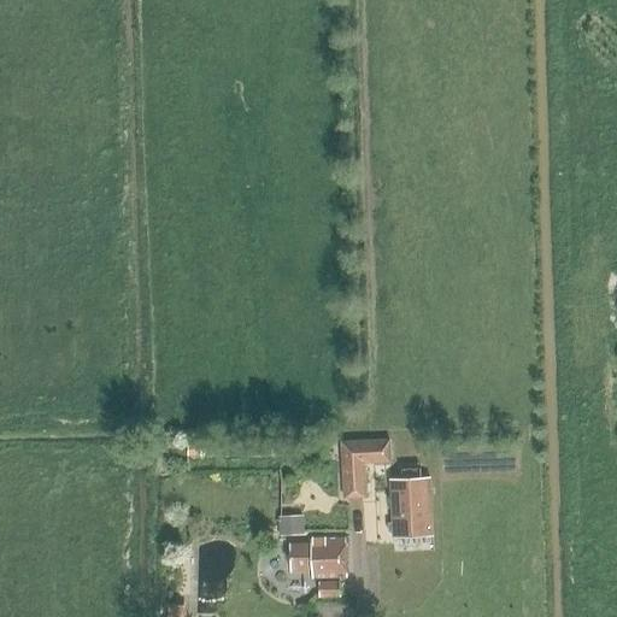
[(389,462),(389,438),(341,439),(342,498),(366,498),(366,463),(389,462)]
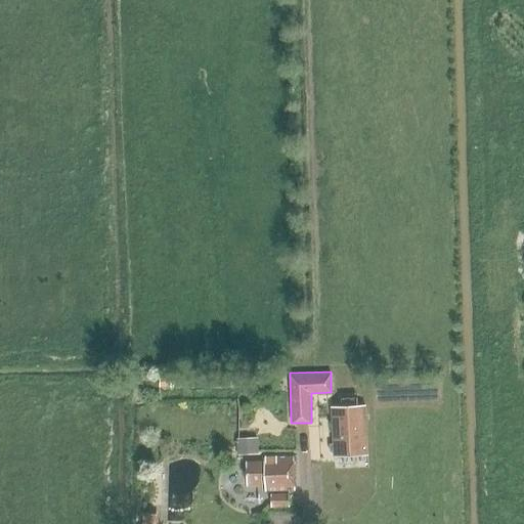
[(171,388),(171,378),(159,377),(159,388),(171,388)]
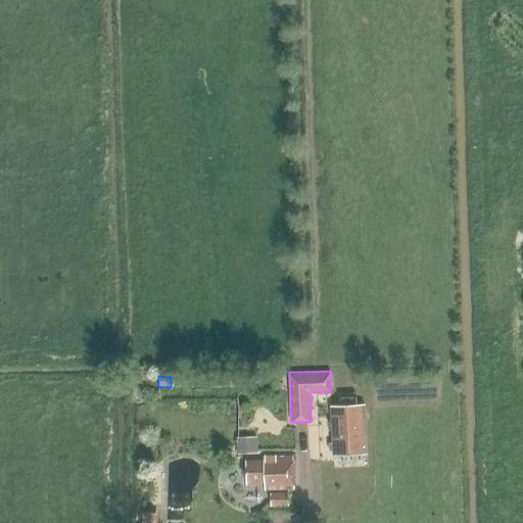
[(330,407),(332,456),(367,455),(365,405),(330,407)]
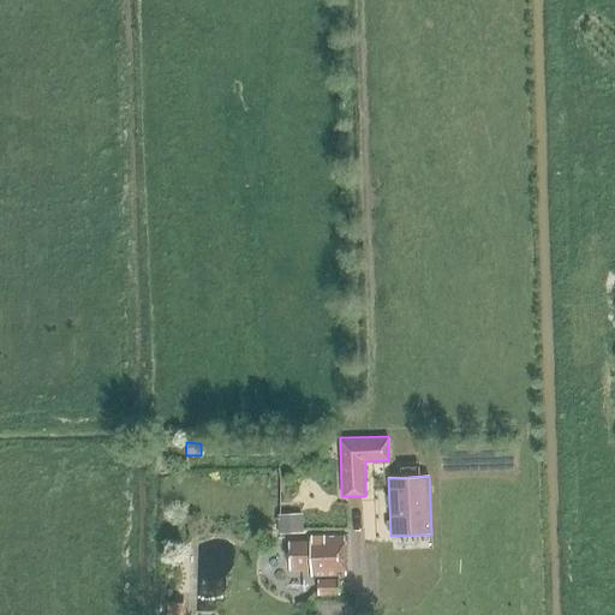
[(287,531),(311,530),(310,512),(286,513),(287,531)]
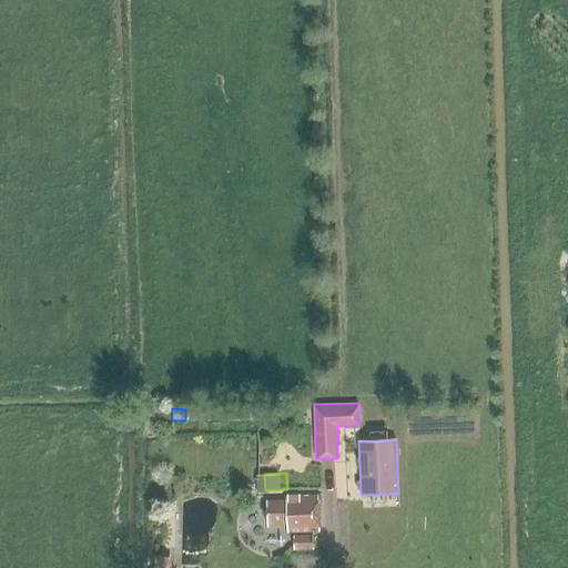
[(287,533),(317,531),(316,496),(285,497),(285,501),(266,503),(266,525),(287,525),(287,533)]
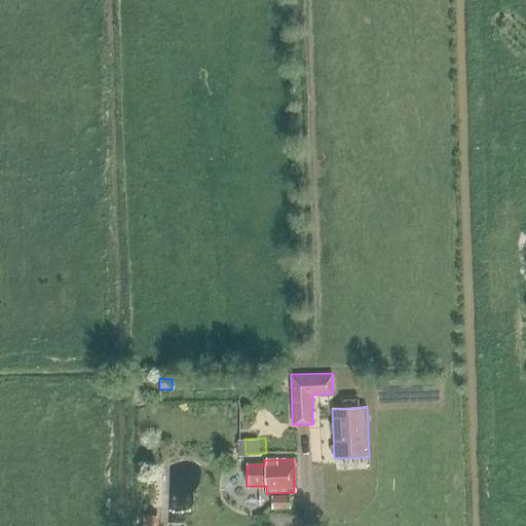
[(290,497),(271,497),(272,511),(290,510),(290,497)]
